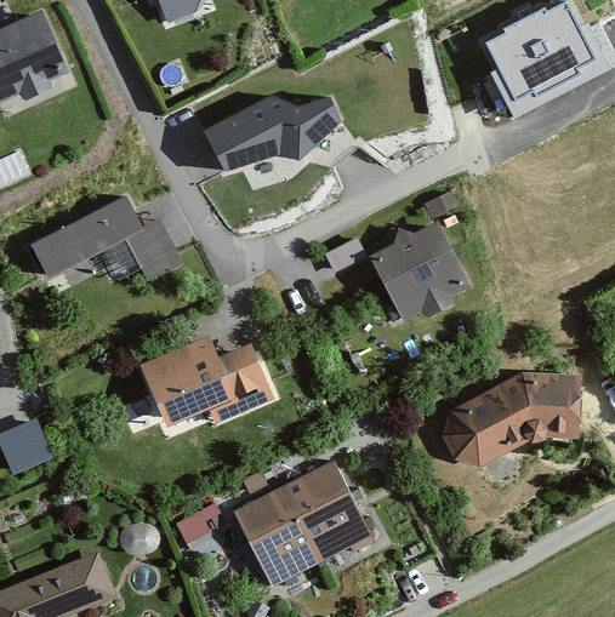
[(152,0),(163,24),(194,11),(200,0),(152,0)]
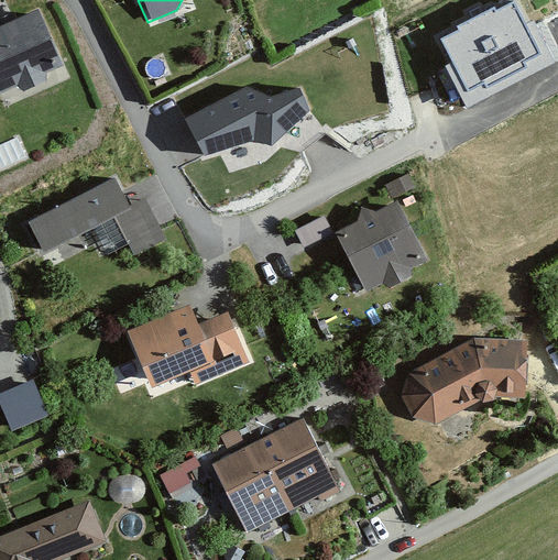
[(520,3),(433,39),(458,100),(545,64),(520,3)]
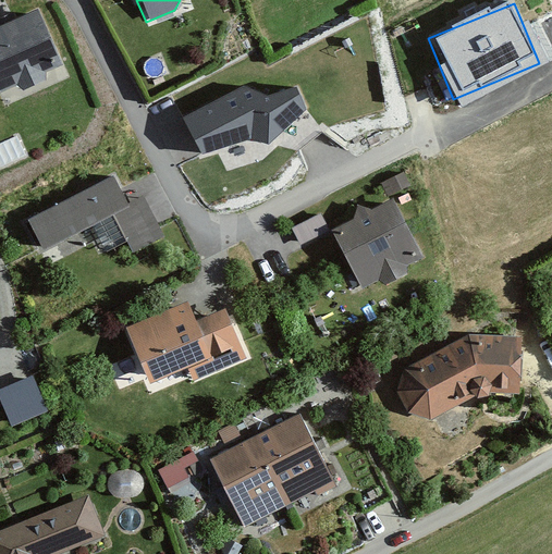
[(36,12),(0,26),(0,94),(59,70),(36,12)]
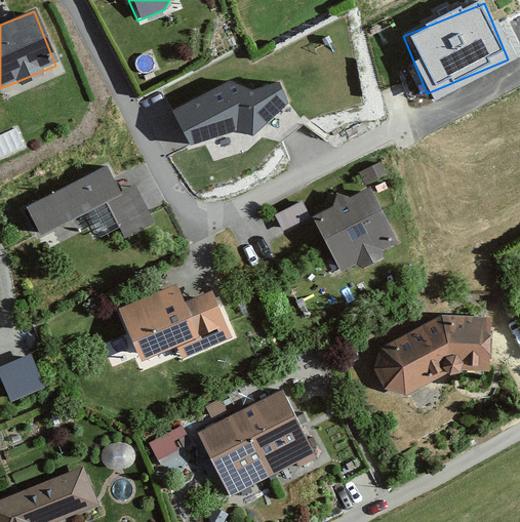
[(240,80),(177,113),(195,146),(241,130),(258,137),(294,104),(286,82),(257,92),(248,87),(240,80)]
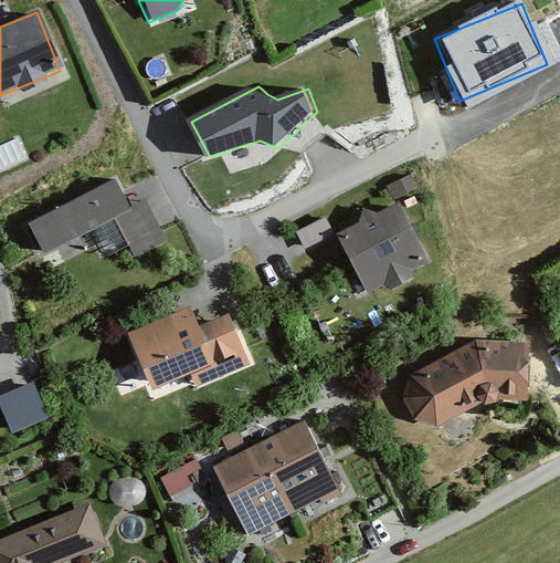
[(115,180),(28,223),(43,254),(117,217),(135,252),(165,238),(145,199),(128,208),(115,180)]
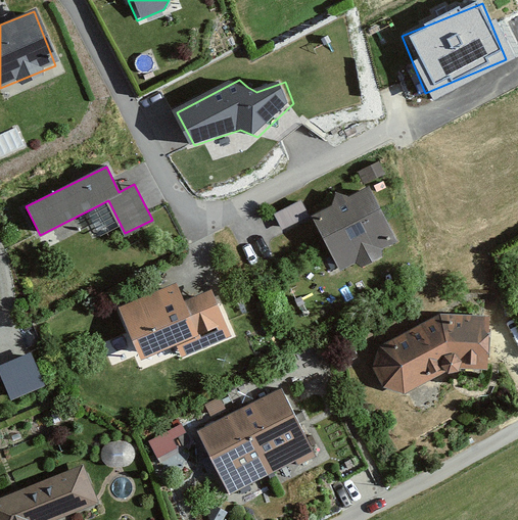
[(365,186),(311,215),(339,269),(393,240),(365,186)]
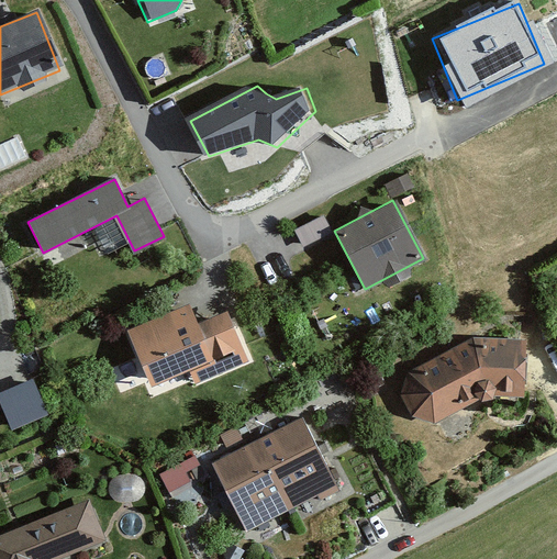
[(188,304),(125,331),(148,384),(189,367),(196,383),(248,361),(227,310),(196,323),(188,304)]
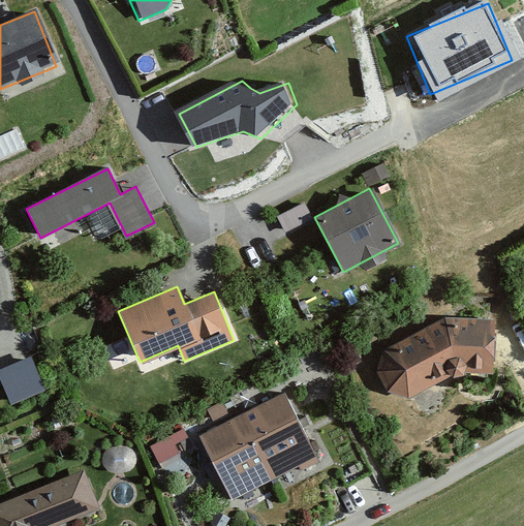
[(449,317),(388,348),(378,371),(390,394),(408,398),(422,395),(456,372),(490,373),(491,318),(449,317)]
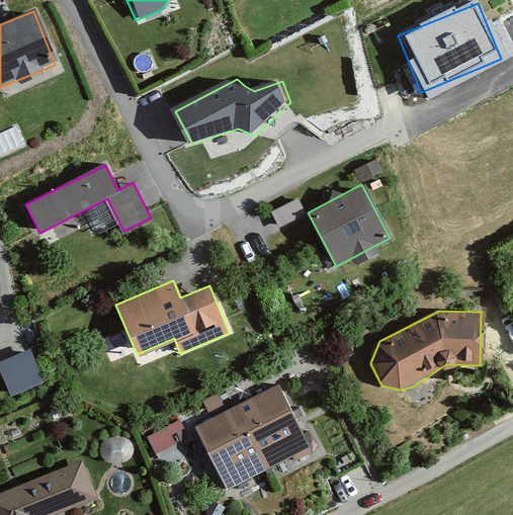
[(15,394),(51,380),(37,345),(2,358),(15,394)]
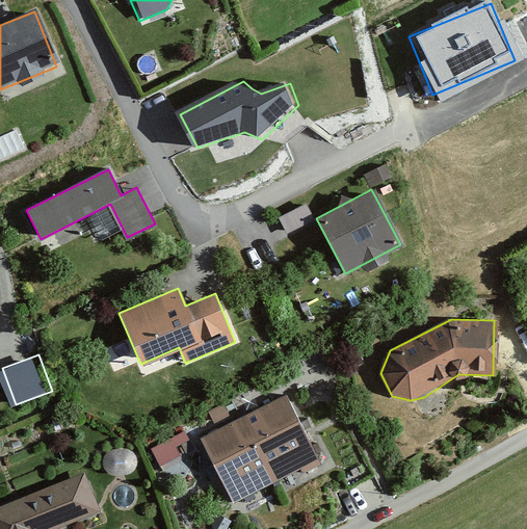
[(286,396),(201,437),(226,491),(233,506),(319,466),(312,451),(286,396)]
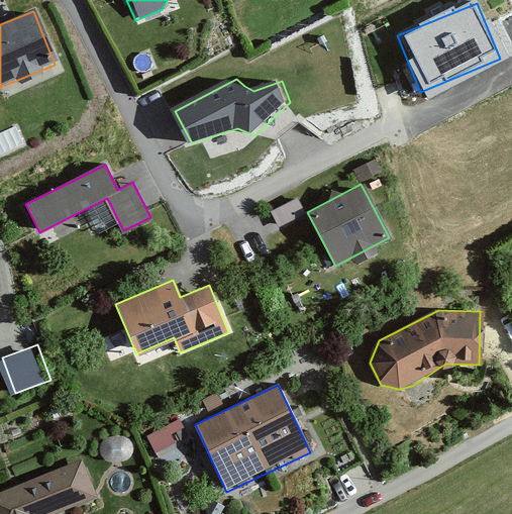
[(150,433),(160,449),(190,433),(182,417),(150,433)]
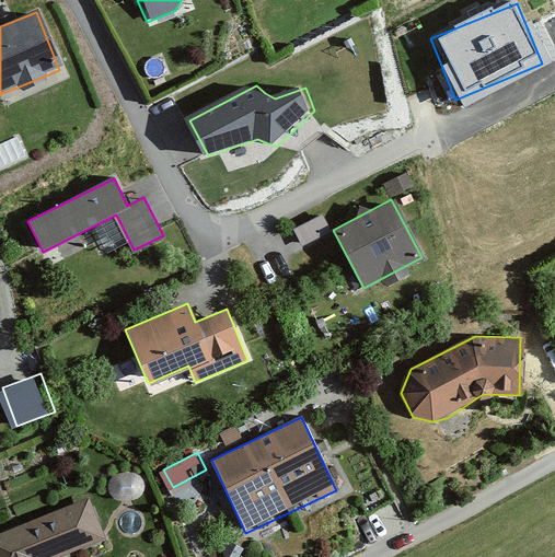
[(89,496),(0,530),(0,556),(64,556),(106,540),(89,496)]
